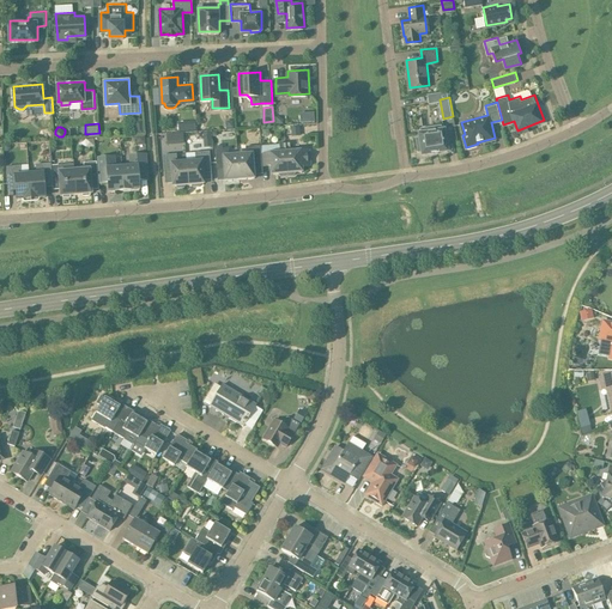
[(440,150),(448,148),(444,127),(419,132),(420,135),(416,135),(418,150),(423,150),(423,152),(431,151),(431,152),(440,151),(440,150)]
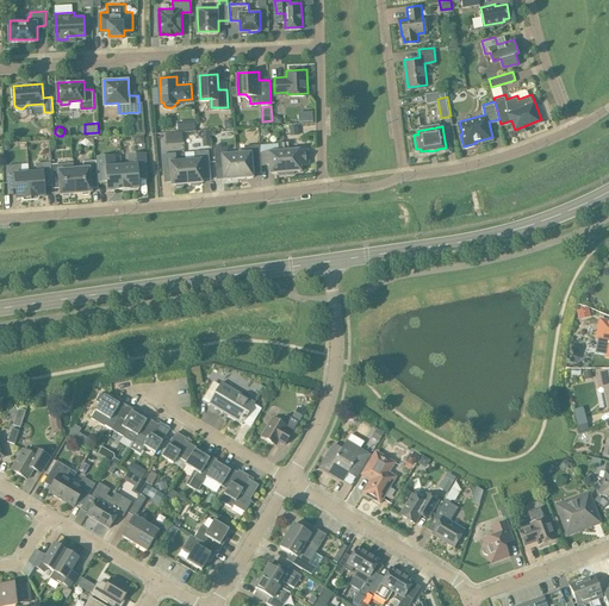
[(280,173),(287,172),(284,139),(279,141),(279,149),(261,150),(262,163),(271,162),(271,170),(278,170),(280,173)]
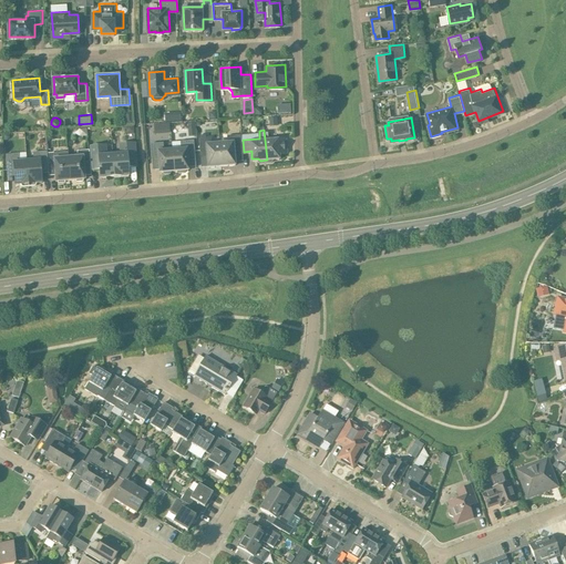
[(264,130),(267,160),(274,160),(275,157),(280,156),(280,151),(288,151),(287,136),(270,137),(269,130),(264,130)]
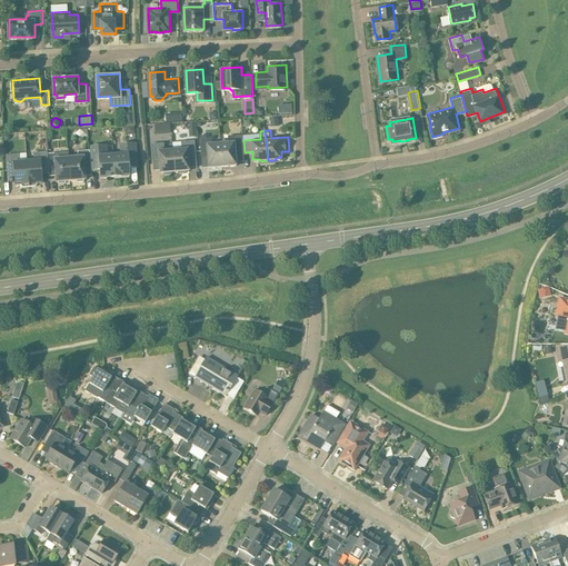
[(223,165),(221,141),(213,141),(212,136),(207,136),(207,132),(200,133),(202,152),(208,152),(209,166),(223,165)]
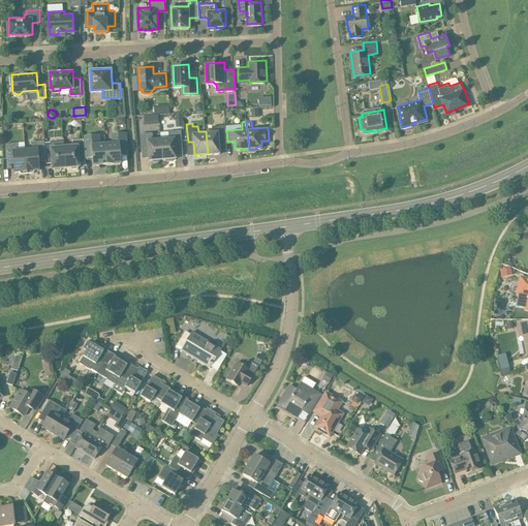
[(206,131),(208,153),(220,152),(219,140),(226,138),(225,123),(213,124),(213,130),(206,131)]
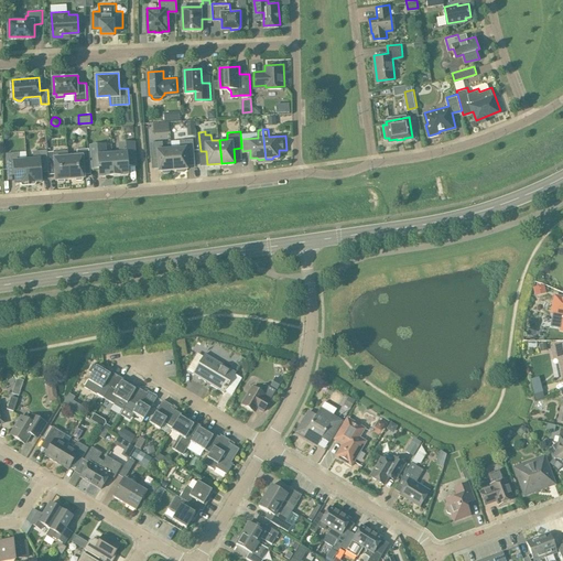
[(172,147),(174,168),(177,168),(179,170),(184,169),(185,166),(188,166),(187,152),(195,152),(194,137),(180,138),(181,146),(172,147)]
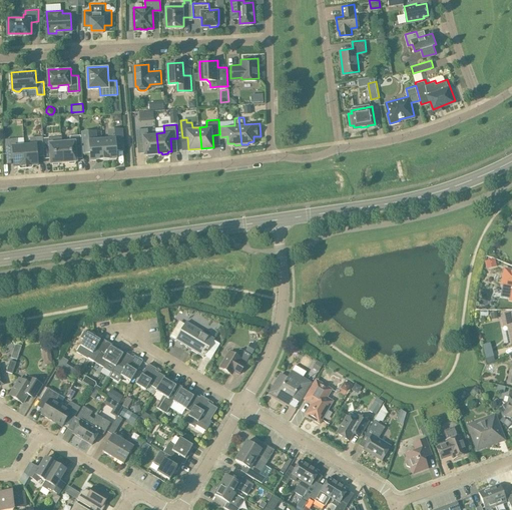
[(158,152),(156,133),(149,134),(148,126),(137,127),(138,141),(144,140),(145,153),(148,153),(149,155),(154,154),(155,152),(158,152)]
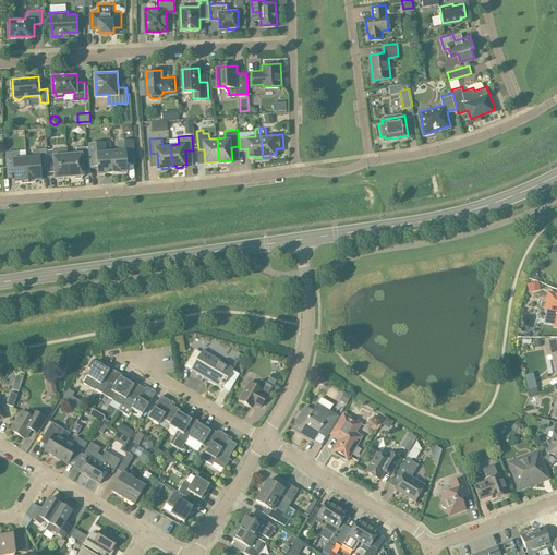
[(112,149),(113,171),(120,171),(128,170),(126,154),(135,153),(133,139),(119,140),(119,149),(112,149)]
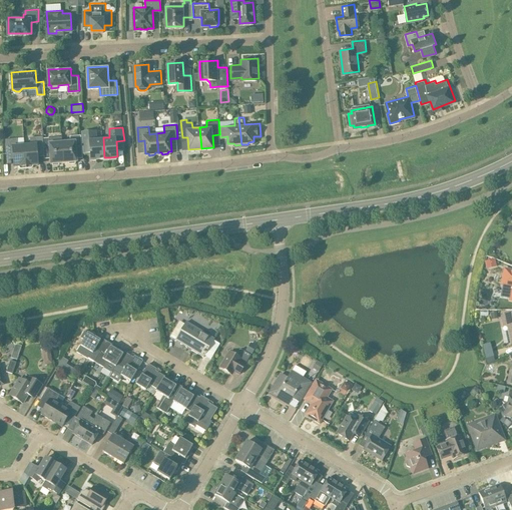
[(104,157),(103,137),(97,138),(96,129),(83,130),(84,143),(90,143),(91,158),(98,158),(104,157)]
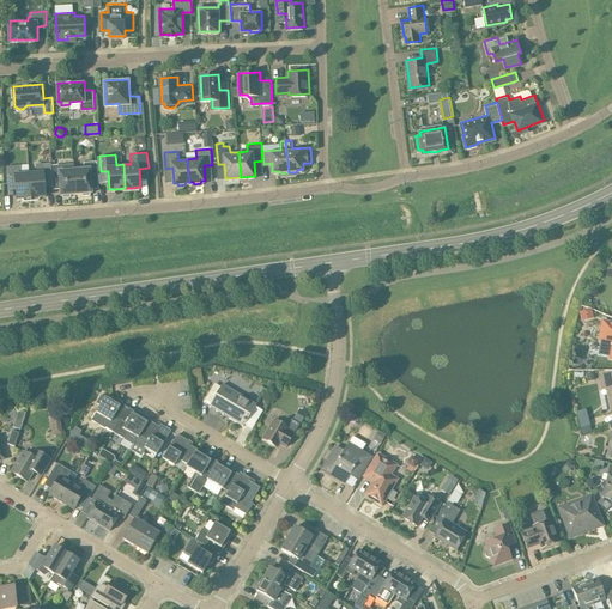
[(76,168),(77,192),(83,192),(83,193),(91,193),(91,190),(92,190),(91,175),(98,175),(97,159),(85,160),(85,166),(76,168)]
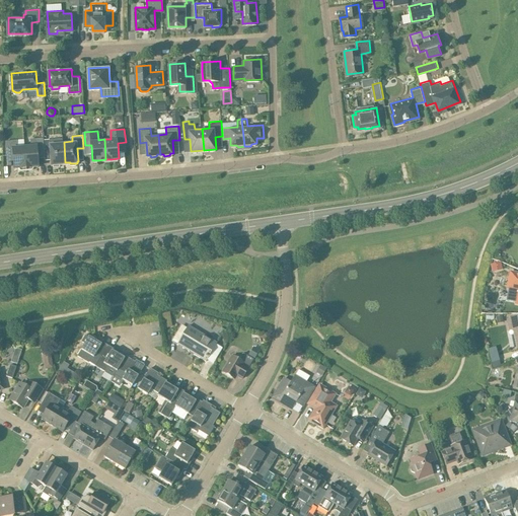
[(45,150),(44,138),(44,136),(31,137),(31,145),(25,145),(26,165),(39,164),(38,151),(45,150)]
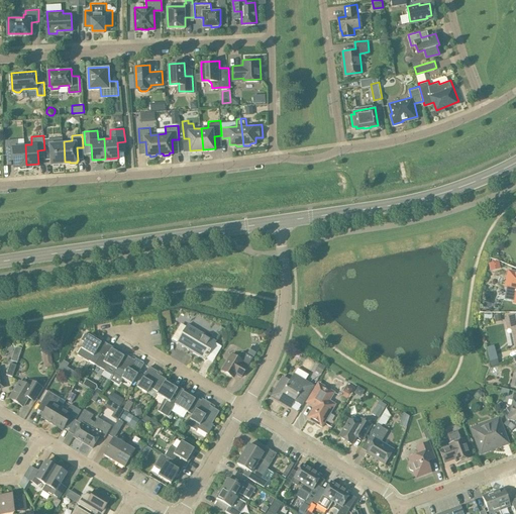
[(65,162),(64,141),(63,141),(63,135),(55,136),(43,137),(44,149),(45,153),(50,152),(52,163),(54,163),(54,165),(61,164),(60,163),(65,162)]
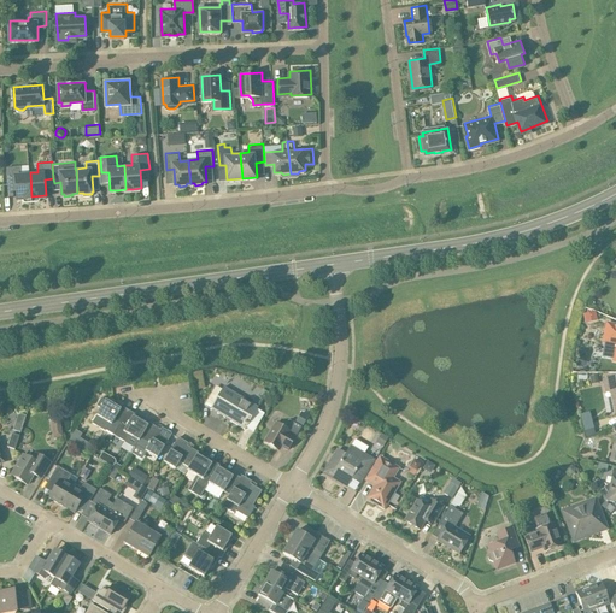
[(31,196),(30,172),(22,174),(22,164),(7,165),(9,182),(16,181),(18,198),(31,196)]
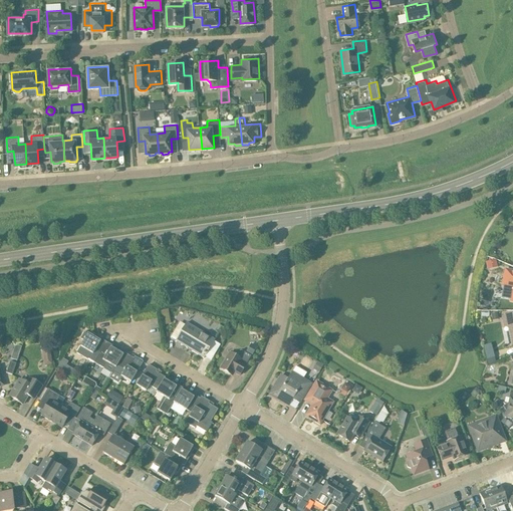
[(498,263),(497,257),(487,259),(488,265),(498,263)]
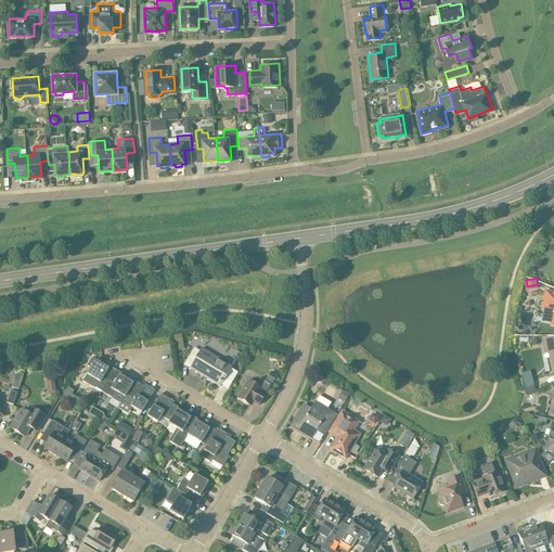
[(553,290),(548,289),(544,305),(553,306),(553,321),(553,290)]
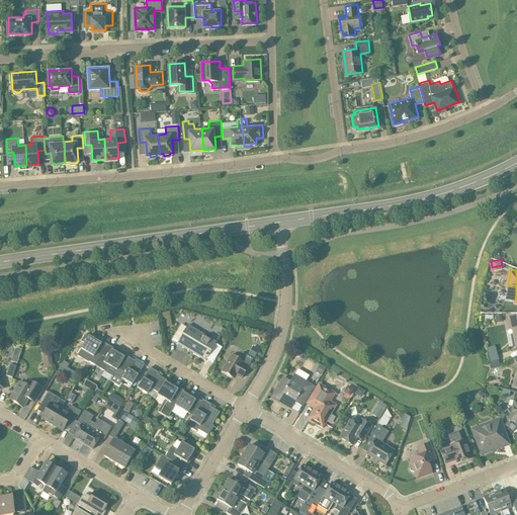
[(169,309),(162,311),(165,325),(172,324),(169,309)]
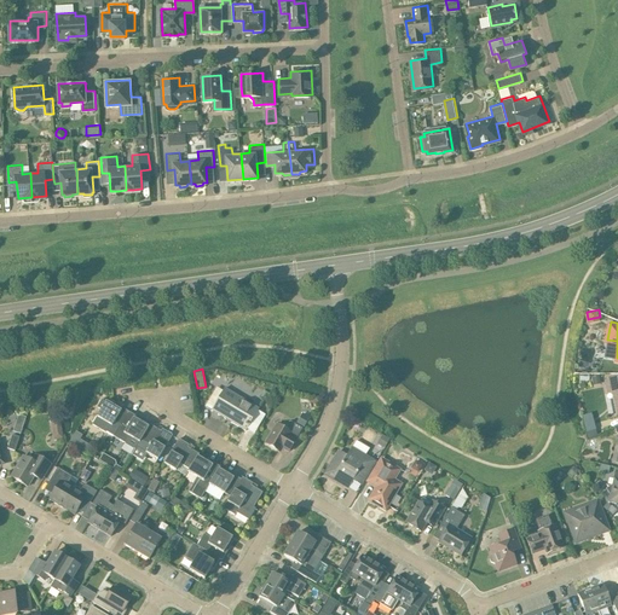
[(617,373),(607,376),(610,389),(614,389),(617,404),(617,373)]
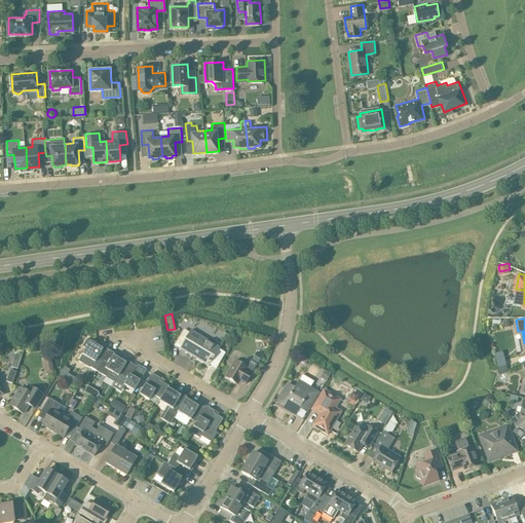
[(210,364),(221,344),(192,327),(180,346),(210,364)]
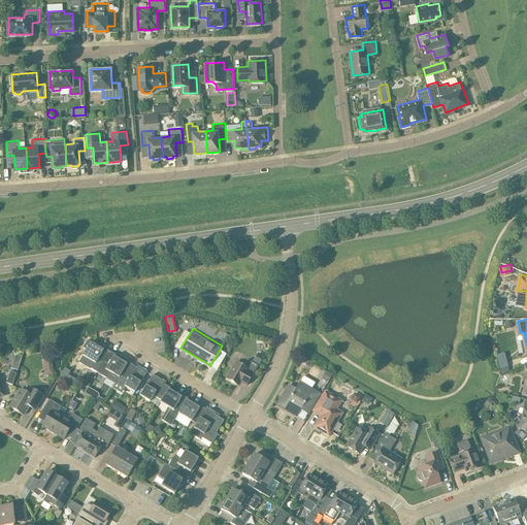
[(98,369),(110,349),(102,343),(101,346),(91,339),(83,353),(84,353),(79,359),(98,369)]
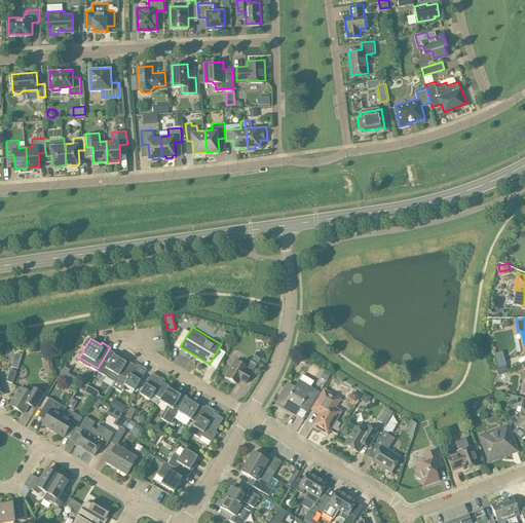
[(127,360),(126,360),(117,355),(118,352),(110,347),(98,368),(107,374),(111,368),(119,373),(127,360)]
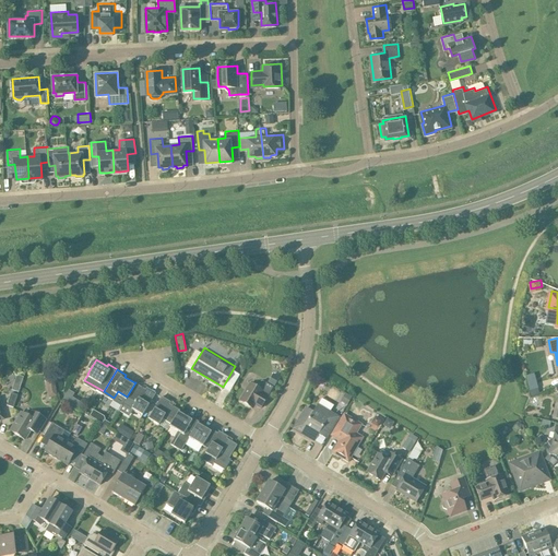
[(275,382),(280,374),(274,371),(270,379),(275,382)]
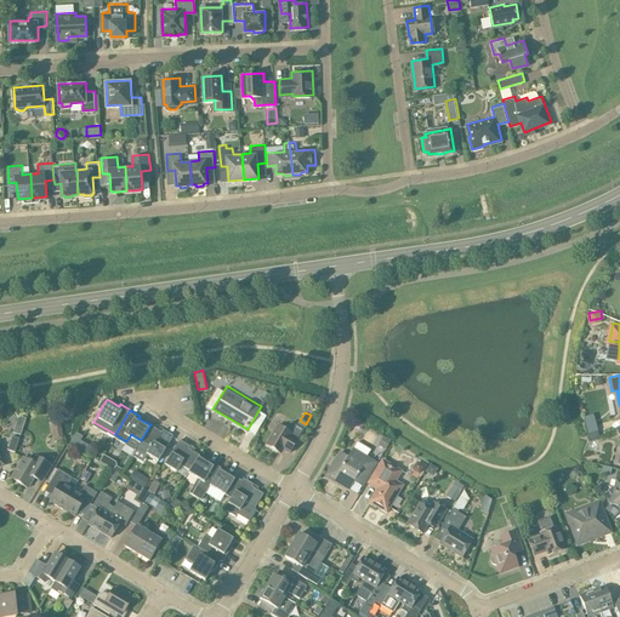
[(290,450),(305,427),(291,420),(286,428),(278,423),(267,441),(279,449),(282,445),(290,450)]
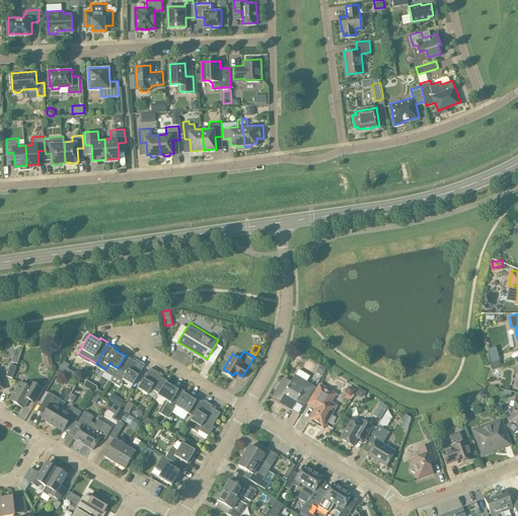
[(126,355),(118,368),(112,379),(121,384),(124,377),(133,383),(145,362),(137,357),(136,359),(126,353),(125,355),(126,355)]
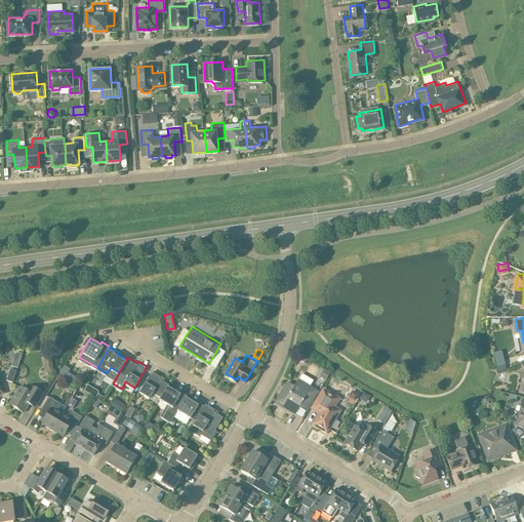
[(71,367),(65,364),(59,373),(66,376),(71,367)]
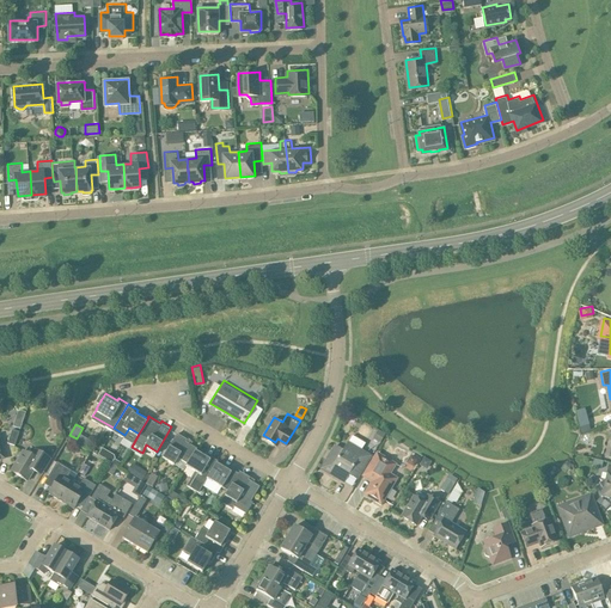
[(16,442),(20,429),(13,427),(8,440),(16,442)]
